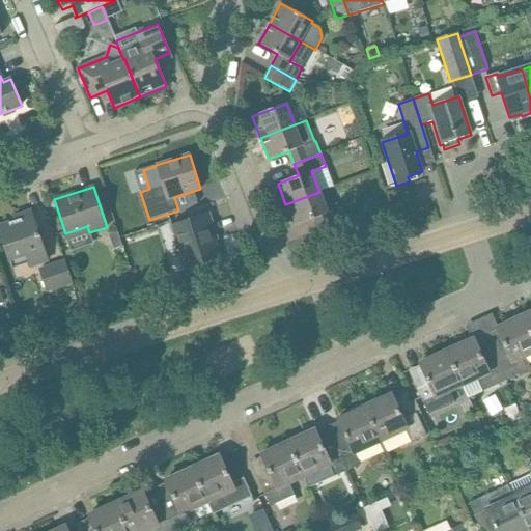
[(328,214),(319,192),(285,204),(294,226),(315,219),(319,230),(346,220),(342,207),(328,214)]
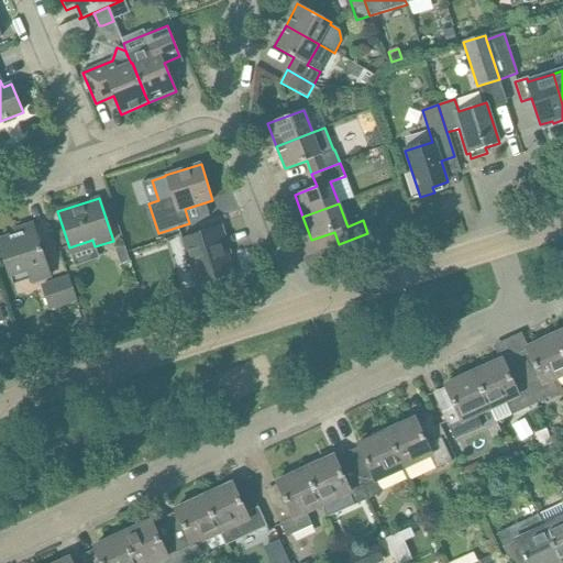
[(46,265),(33,224),(14,230),(15,234),(0,239),(0,246),(10,277),(28,271),(32,283),(51,277),(46,265)]
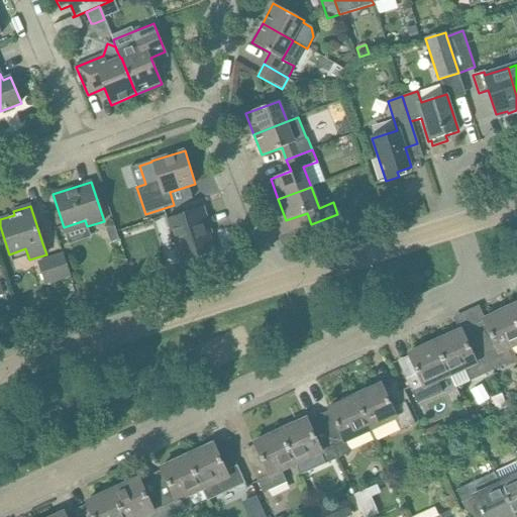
[(202,226),(209,224),(203,208),(168,219),(183,268),(212,257),(202,226)]
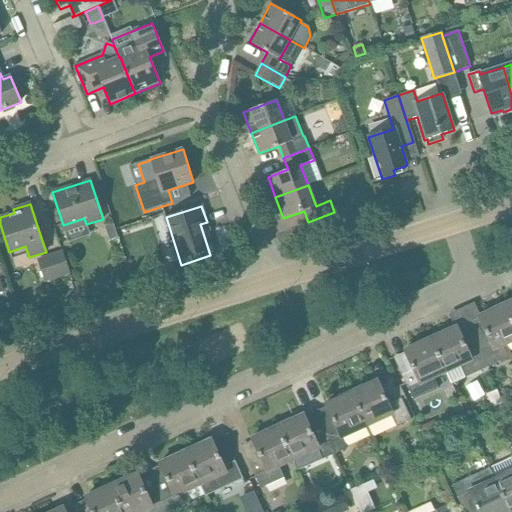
[(45,281),(69,273),(62,252),(38,260),(45,281)]
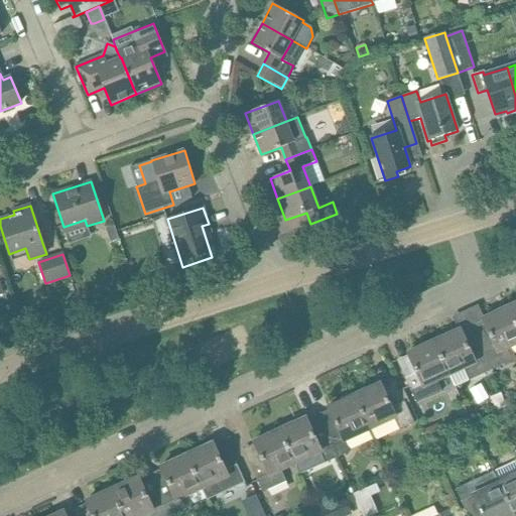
[(515,303),(507,307),(515,328),(515,303)]
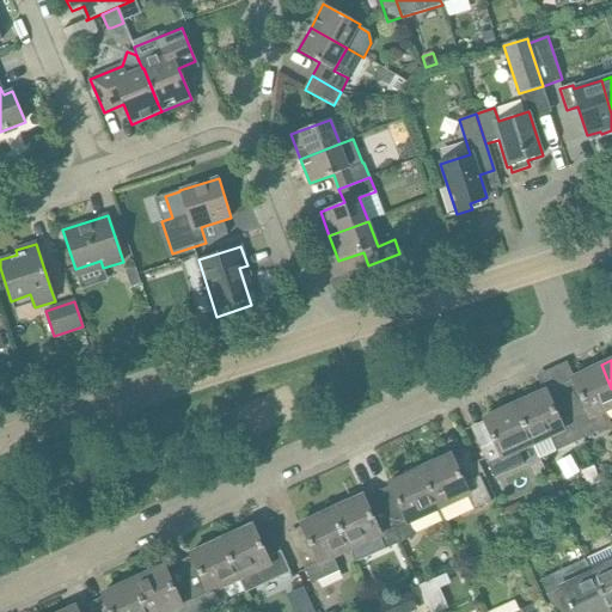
[(604,410),(611,407),(611,389),(601,365),(571,379),(575,387),(562,393),(582,439),(611,426),(604,410)]
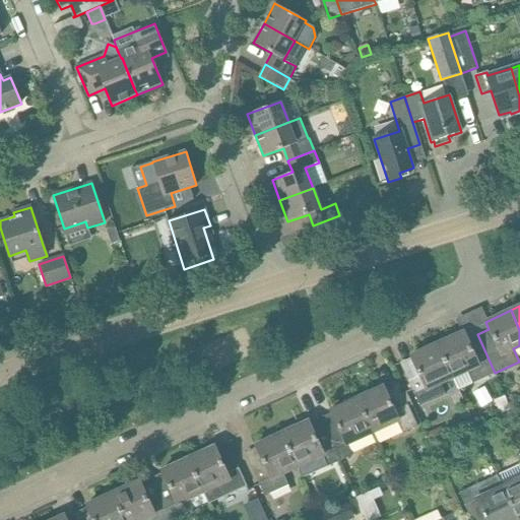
[(253,351),(244,329),(200,347),(209,370),(253,351)]
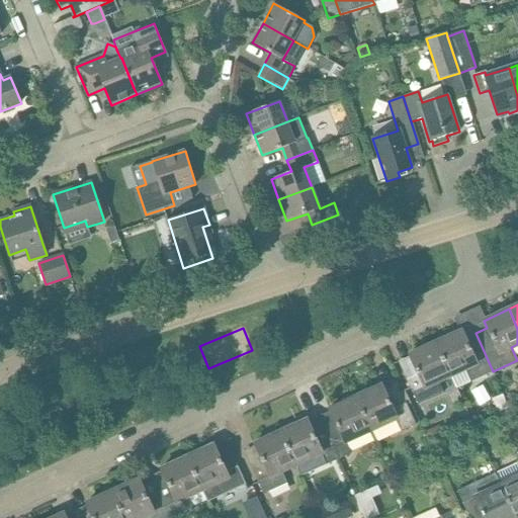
[(493,371),(476,333),(465,338),(461,331),(434,343),(449,376),(464,369),(470,381),(493,371)]
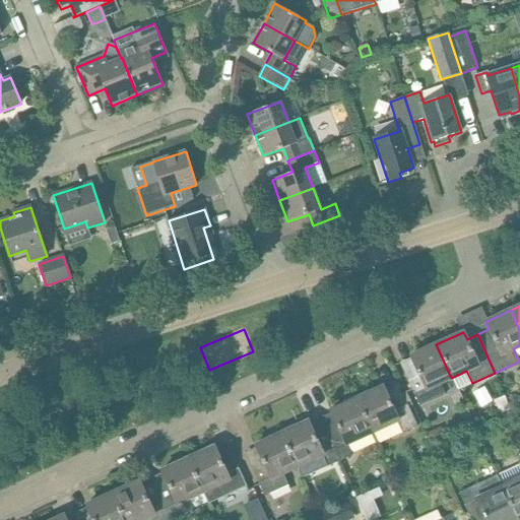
[(440,383),(451,378),(436,344),(410,356),(414,364),(402,369),(419,405),(445,393),(440,383)]
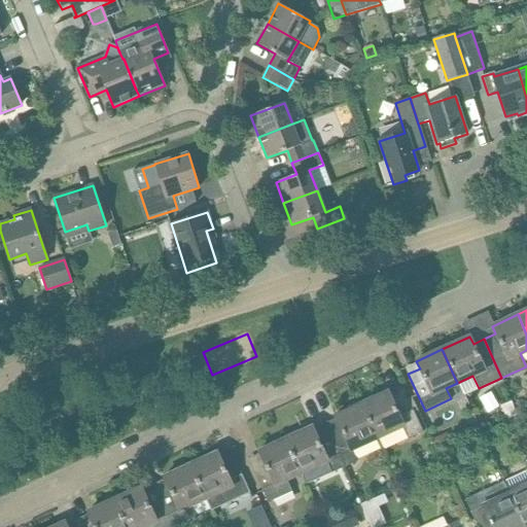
[(389,392),(360,405),(376,437),(402,426),(409,438),(424,432),(414,410),(412,411),(403,394),(392,399),(389,392)]
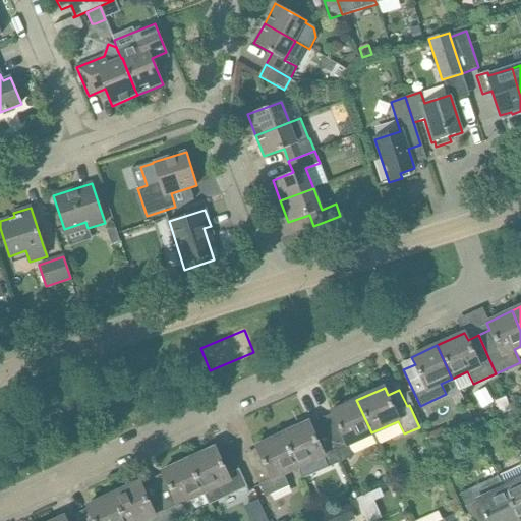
[(520,397),(516,396),(509,399),(514,411),(520,407),(520,397)]
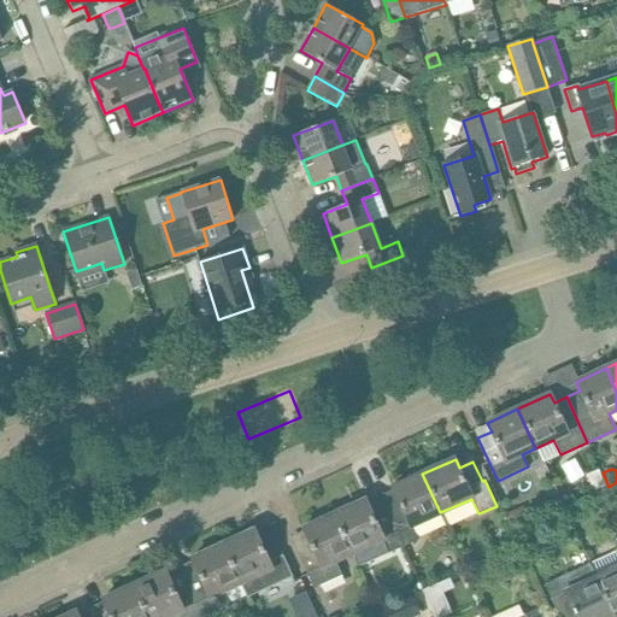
[(599,470),(587,475),(594,494),(606,488),(599,470)]
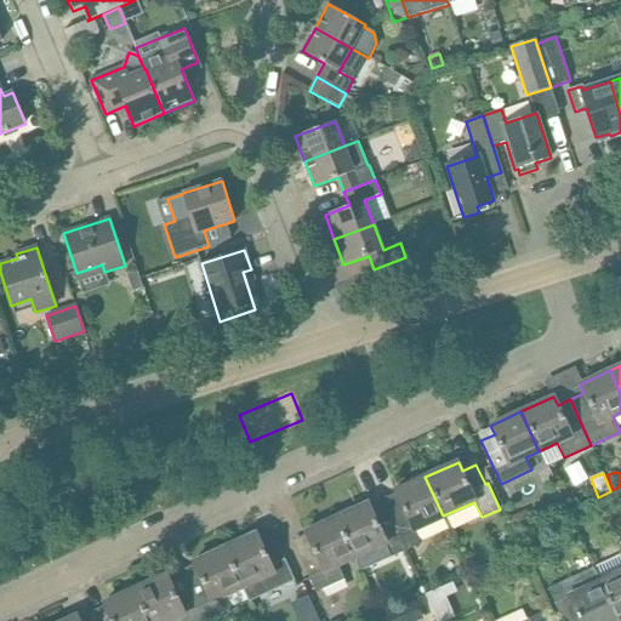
[(412,530),(443,516),(425,477),(394,491),(399,500),(385,506),(405,551),(420,543),(412,530)]
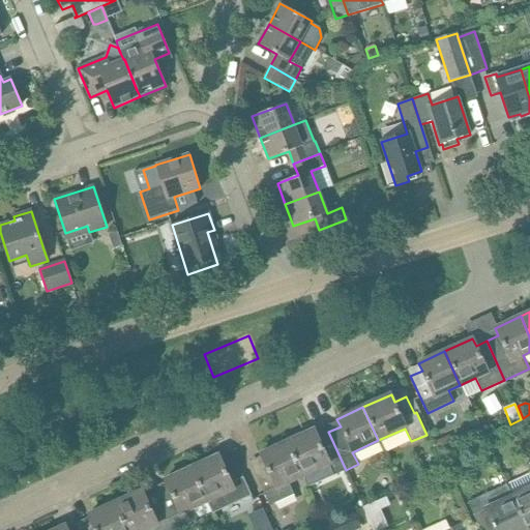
[(315,430),(286,442),(301,475),(328,464),(333,475),(346,470),(328,432),(318,437),(315,430)]
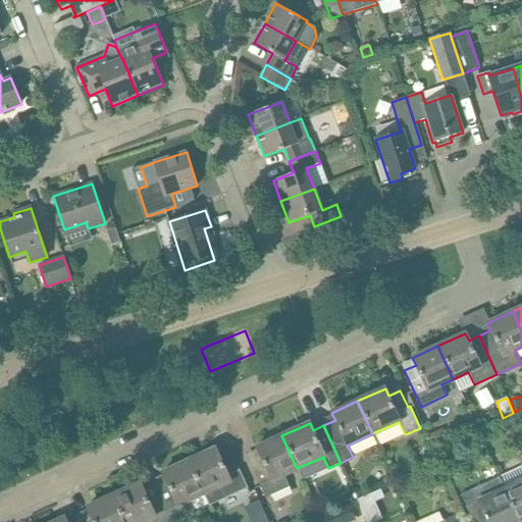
[(442,429),(429,434),(434,448),(449,441),(442,429)]
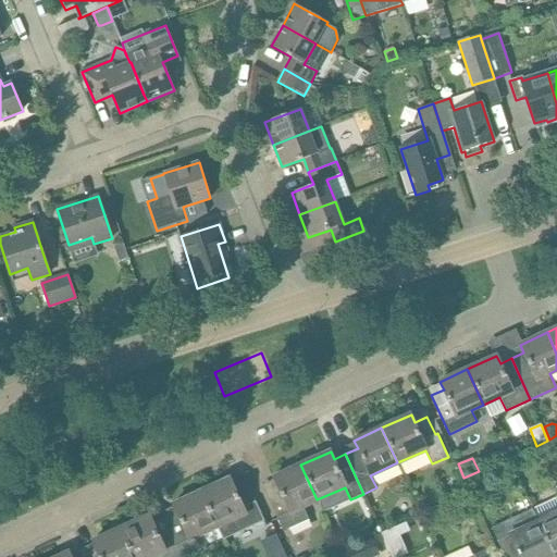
[(302,506),(317,499),(300,465),(273,478),(277,485),(264,491),(283,531),(309,519),(302,506)]
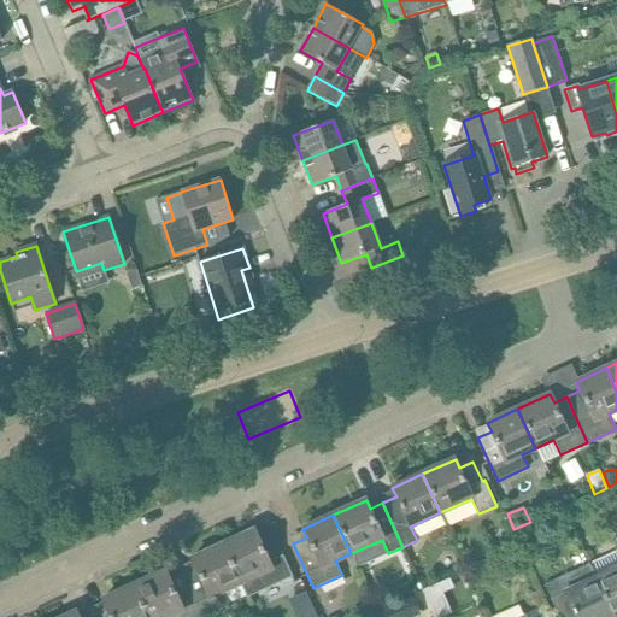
[(254,530),(222,545),(240,583),(241,583),(247,598),(293,577),(272,533),(259,539),(254,530)]
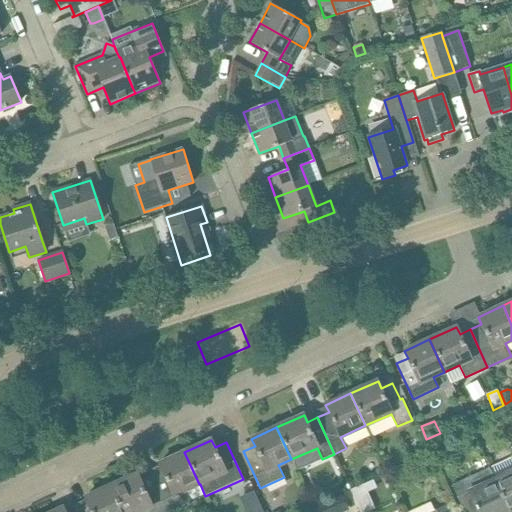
[(185,491),(199,484),(184,452),(159,463),(163,471),(150,476),(166,511),(167,511),(190,502),(185,491)]
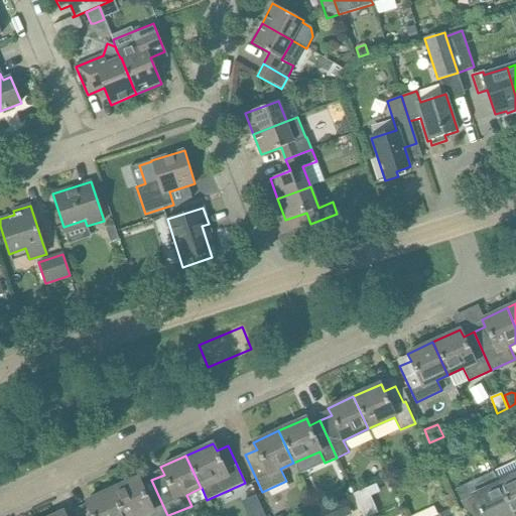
[(515,461),(493,472),(512,515),(514,515),(515,515),(515,461)]
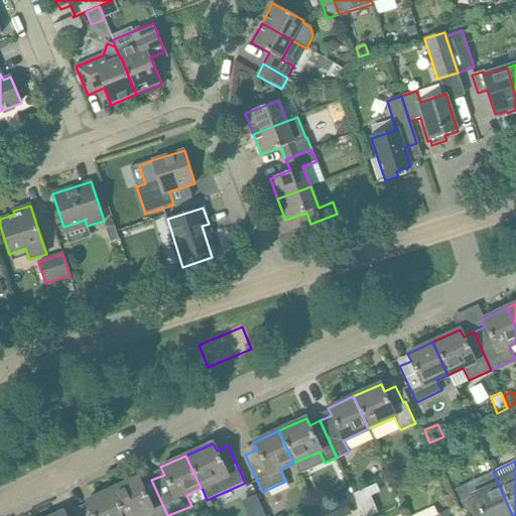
[(512,515),(493,472),(456,489),(467,515),(512,515)]
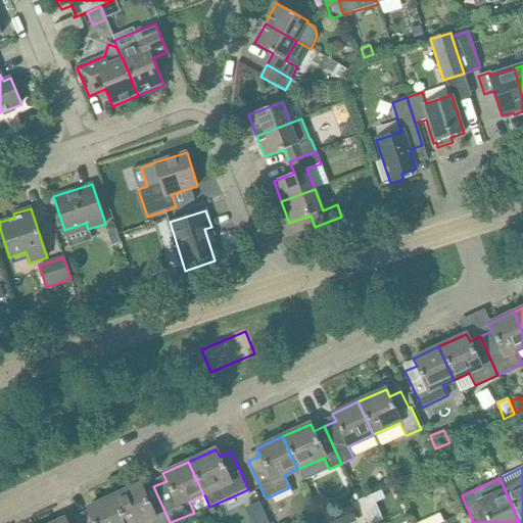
[(140,483),(112,496),(125,522),(142,522),(144,522),(143,522),(170,522),(153,486),(144,491),(140,483)]
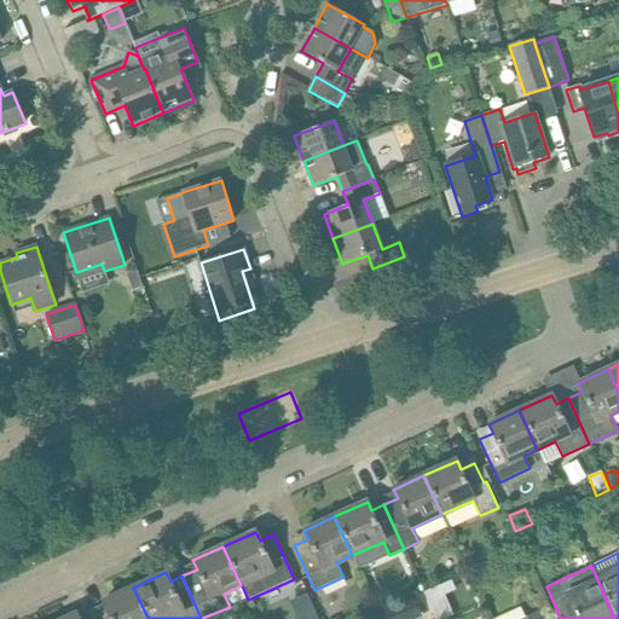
[(148,618),(133,588),(103,601),(108,611),(92,618),(148,618)]
